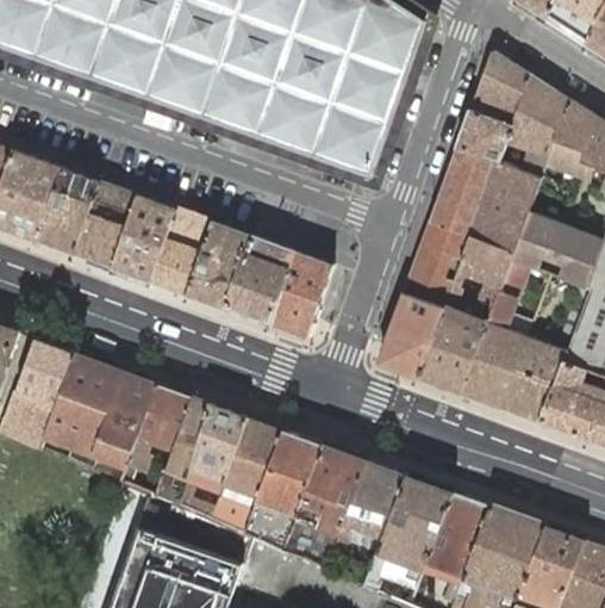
[(0,44),(35,57),(89,76),(148,97),(200,116),(243,131),(253,134),(256,135),(259,136),(312,155),(368,174),(386,124),(404,74),(422,23),(385,0),(0,0),(0,44)]
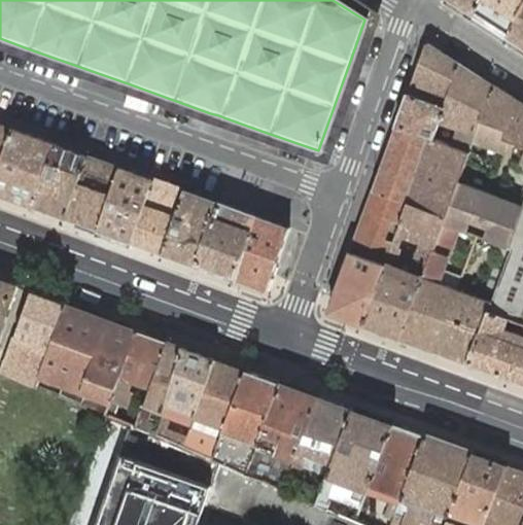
[(444,0),(469,16),(478,0),(444,0)]
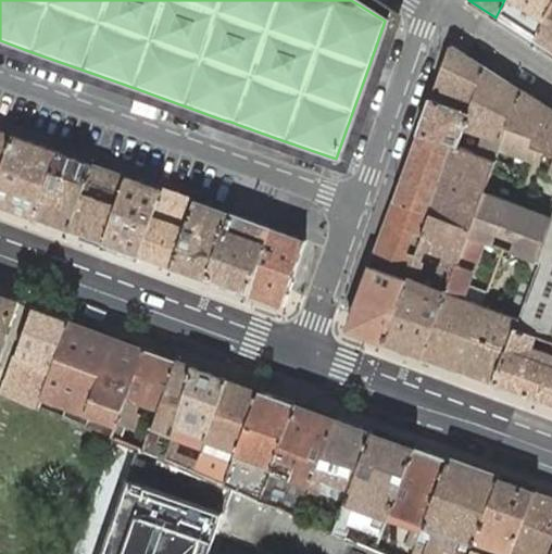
[(551,0),(504,0),(496,17),(530,40),(550,4),(551,0)]
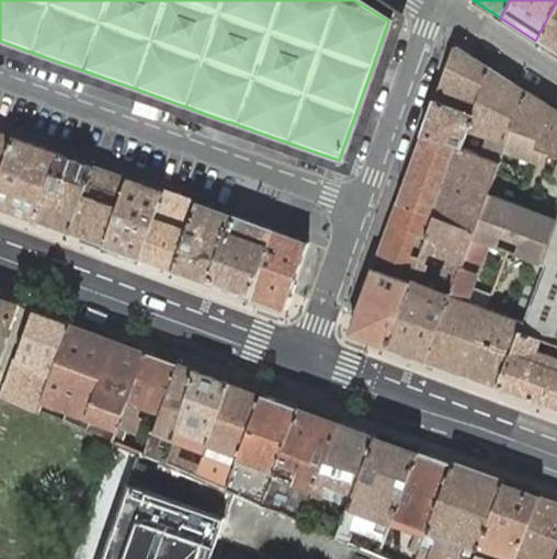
[(556,4),(555,4),(535,41),(556,54),(556,4)]
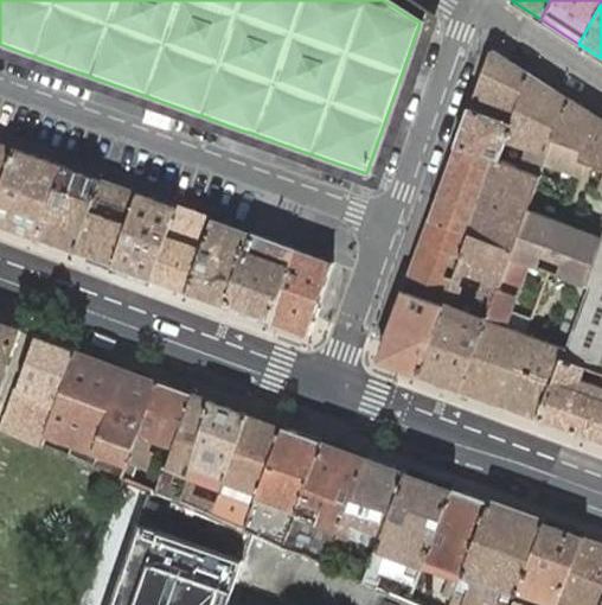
[(486,53),(466,109),(508,125),(526,75),(491,52),(486,53)]
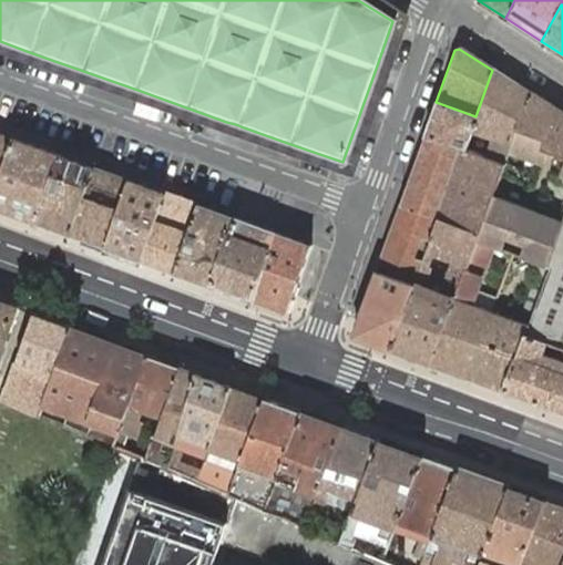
[(484,160),(501,165),(505,155),(513,132),(529,93),(492,70),(476,116),(469,133),(491,141),(484,160)]
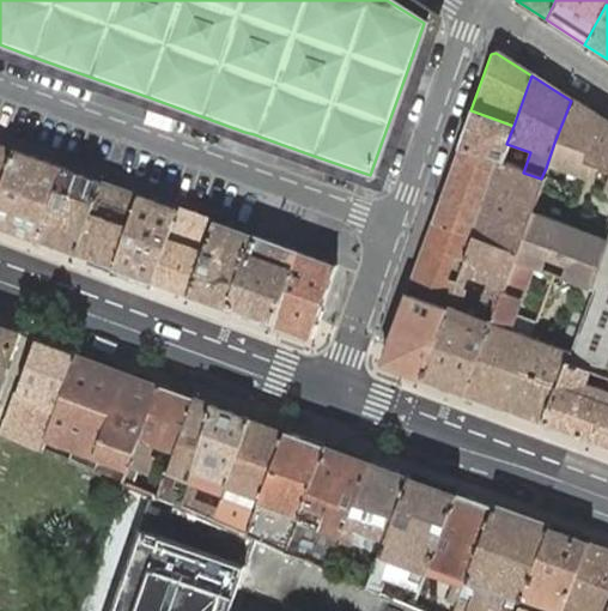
[(607,125),(571,101),(554,143),(546,168),(582,181),(588,165),(607,173),(607,176),(602,194),(607,195),(607,125)]
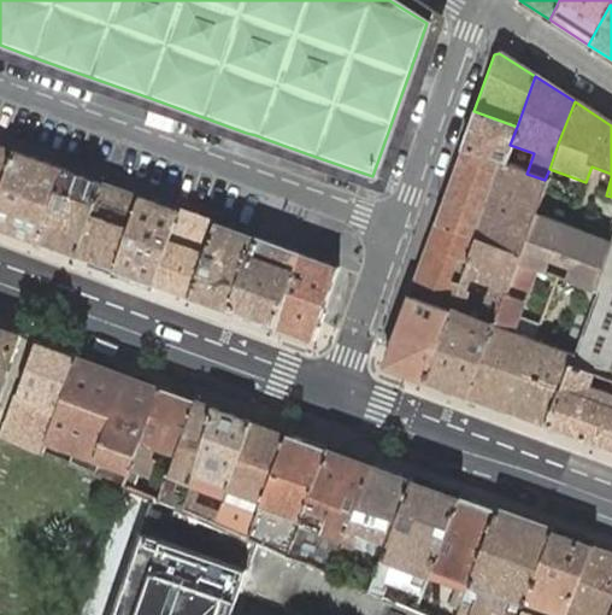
[(474,111),(459,150),(502,164),(510,145),(517,127),(474,111)]
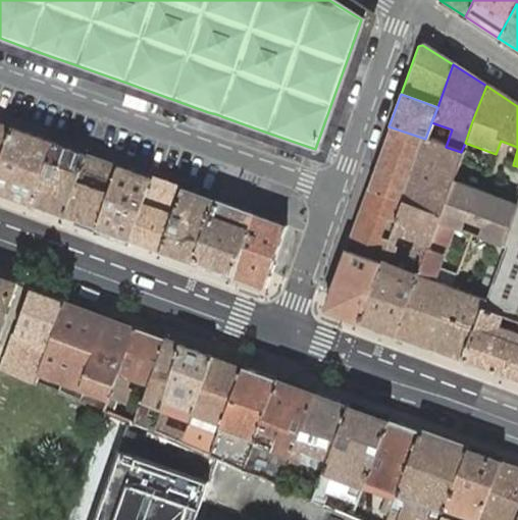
[(0,158),(11,128),(0,124),(0,158)]
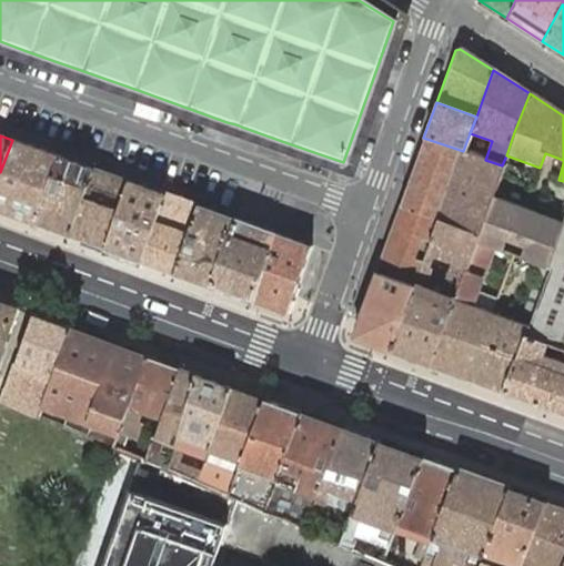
[(436,220),(476,234),(490,198),(502,165),(485,160),(463,151),(423,138),(399,205),(436,220)]
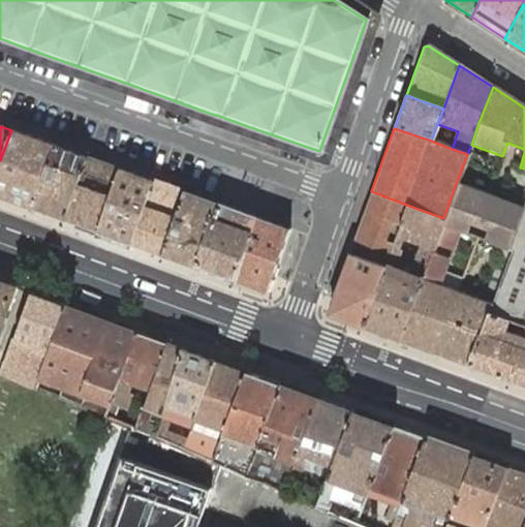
[(54,146),(11,130),(0,160),(0,196),(31,208),(54,146)]
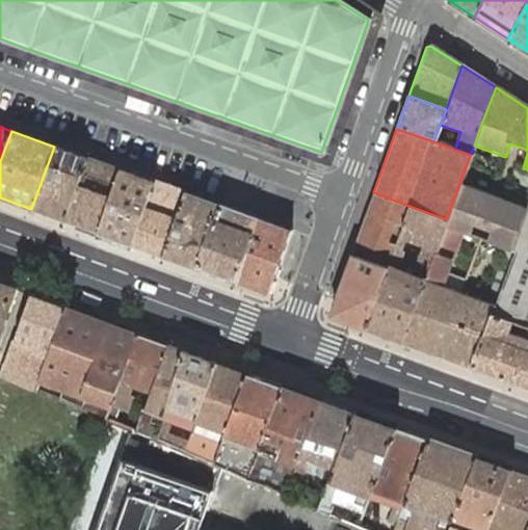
[(85,158),(54,147),(31,209),(62,220),(85,158)]
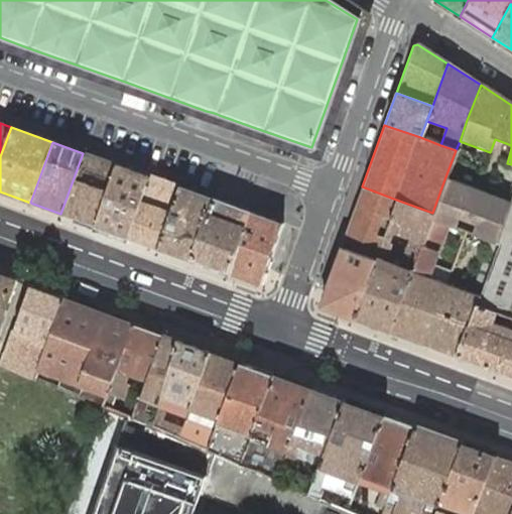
[(116,165),(83,153),(60,214),(94,226),(116,165)]
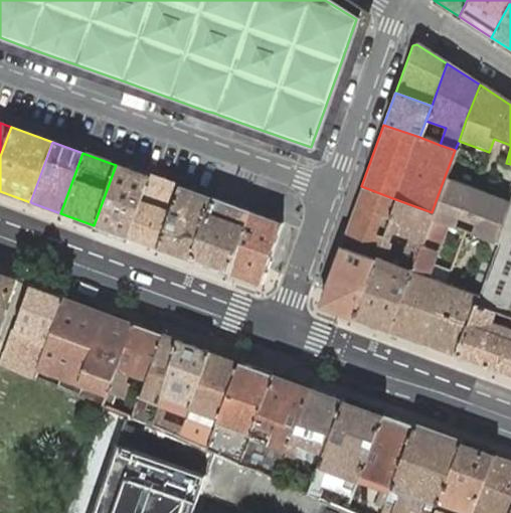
[(148,177),(116,165),(94,225),(126,236),(148,177)]
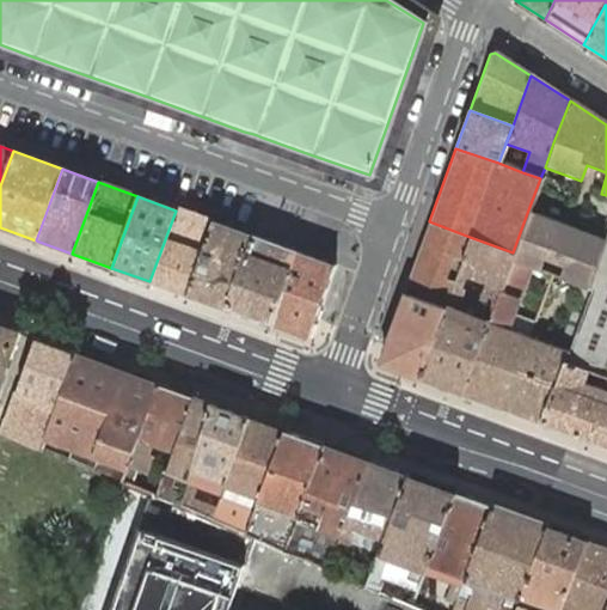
[(212,223),(176,211),(149,281),(185,294),(212,223)]
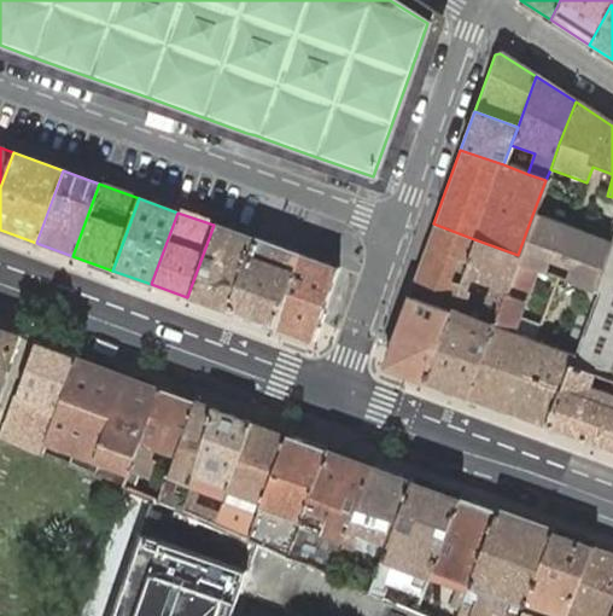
[(518,255),(515,263),(529,268),(546,274),(549,263),(570,271),(566,282),(588,290),(593,291),(609,244),(532,215),(518,255)]
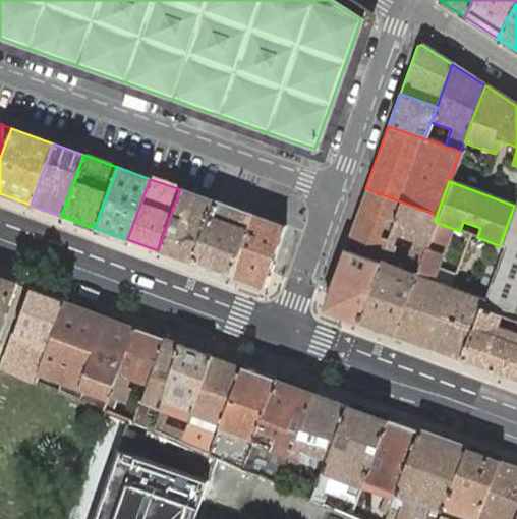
[(365,188),(343,250),(379,262),(400,202),(365,188)]
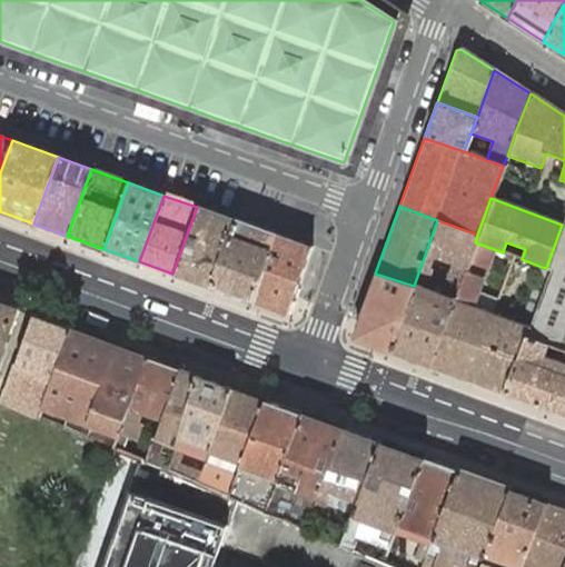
[(230,219),(197,207),(172,274),(207,287),(230,219)]
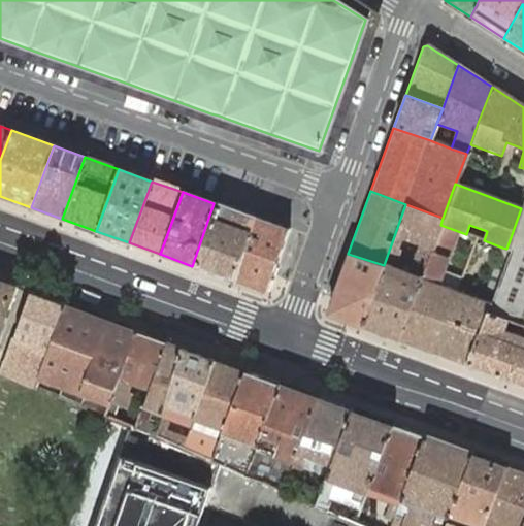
[(494,294),(491,303),(488,313),(508,321),(523,326),(523,199),(521,208),(506,249),(511,251),(494,294)]
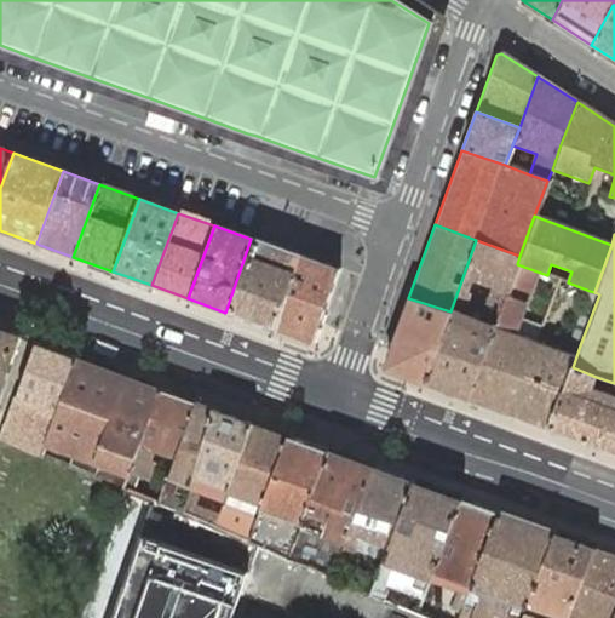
[(297,256),(251,239),(225,313),(270,328),(297,256)]
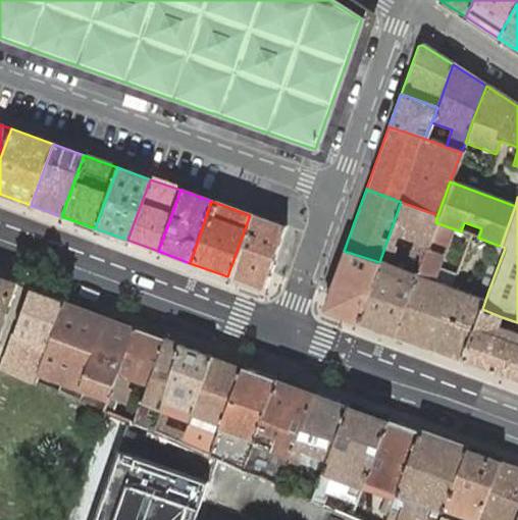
[(401,202),(379,262),(372,282),(368,293),(357,323),(392,336),(415,274),(435,222),(437,215),(401,202)]
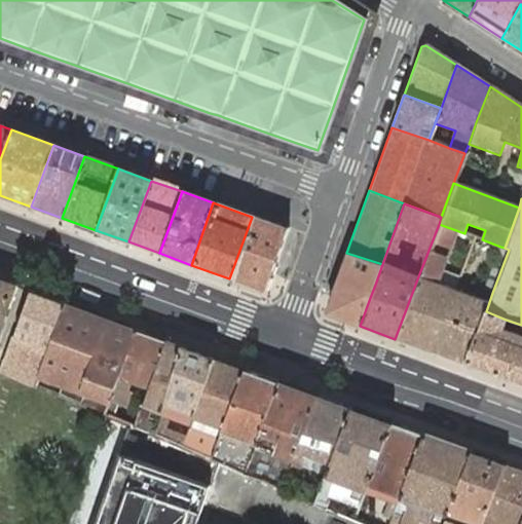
[(285,229),(252,217),(229,278),(263,291),(285,229)]
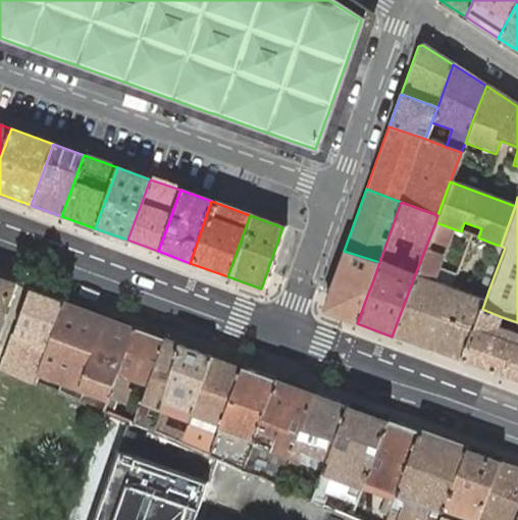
[(415,274),(392,336),(426,349),(450,287),(430,280),(443,247),(439,246),(447,226),(435,222),(415,274)]
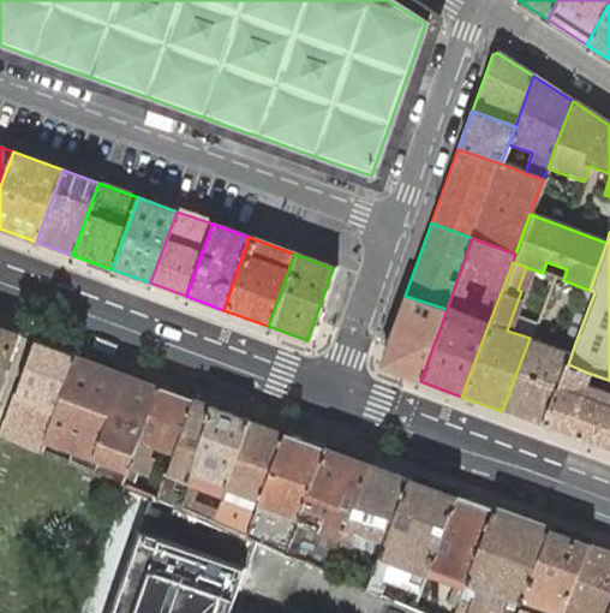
[(594,292),(590,290),(585,289),(566,339),(575,343),(594,292)]
